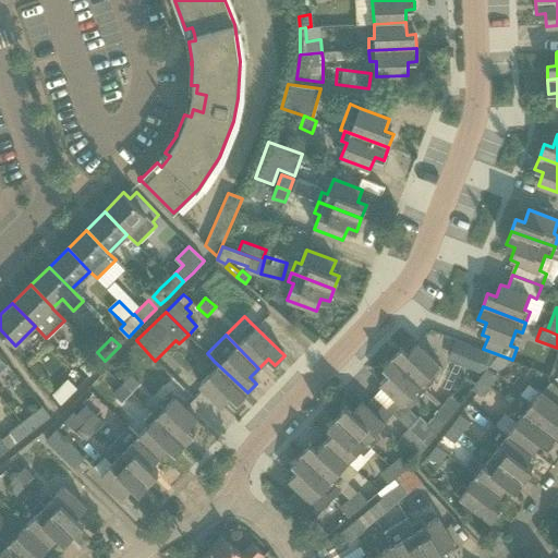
[(401,348),(391,358),(425,389),(433,380),(429,377),(440,365),(417,343),(408,353),(401,348)]
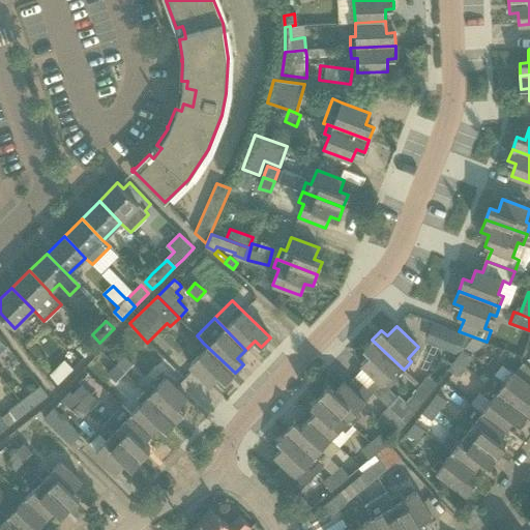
[(445,327),(438,347),(459,355),(463,350),(471,339),(445,327)]
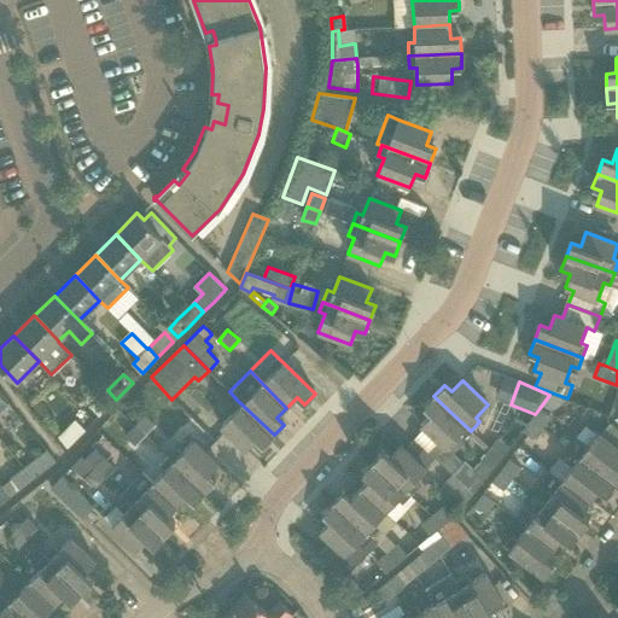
[(116,400),(108,390),(92,406),(100,414),(116,400)]
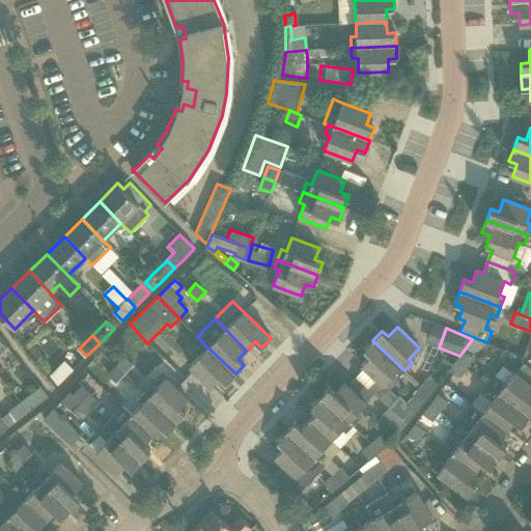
[(404,370),(372,340),(364,350),(370,356),(362,364),(384,385),(395,373),(398,376),(404,370)]
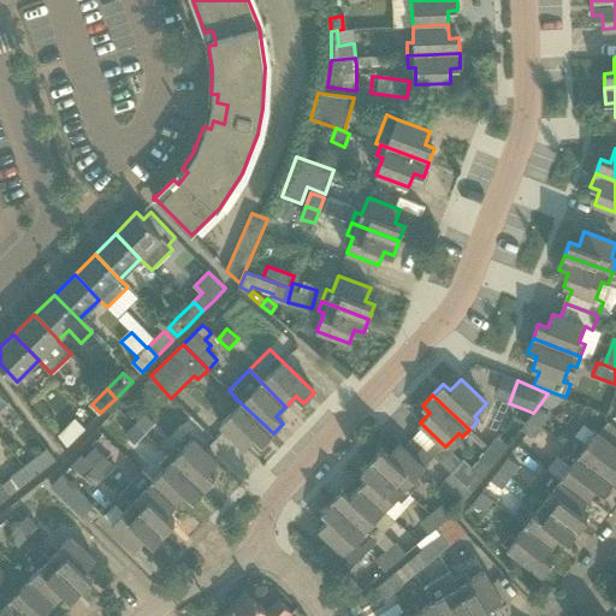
[(235,412),(220,425),(244,448),(255,438),(262,445),(273,433),(236,398),(229,406),(235,412)]
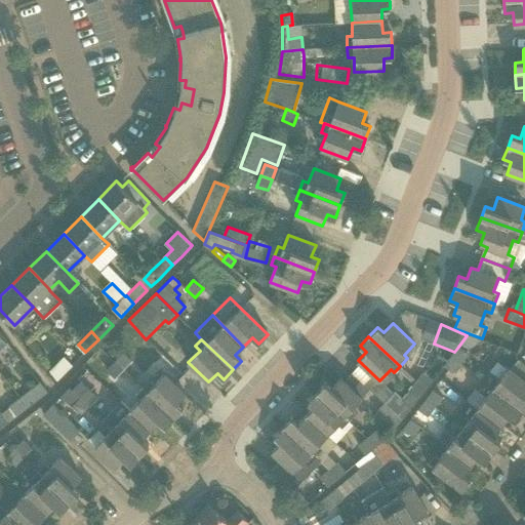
[(454,352),(450,356),(459,363),(468,353),(458,347),(454,352)]
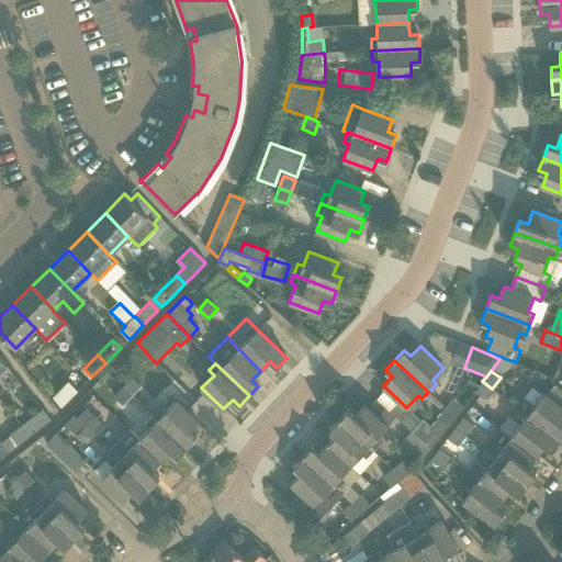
[(123,388),(133,396),(142,386),(132,378),(123,388)]
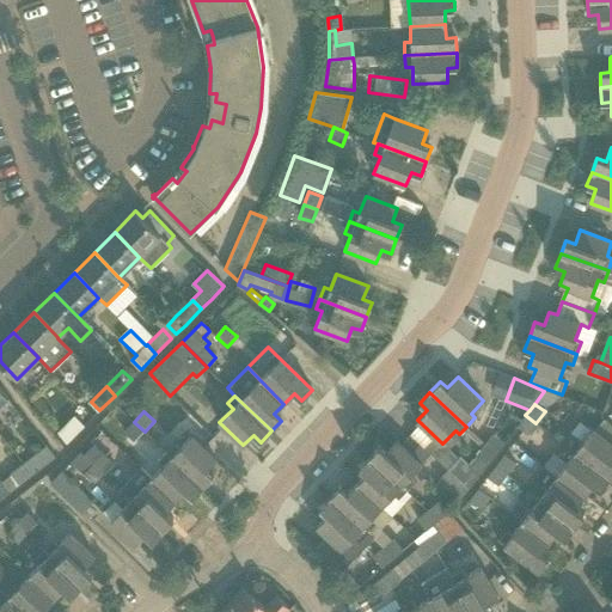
[(525,415),(518,426),(528,434),(536,423),(525,415)]
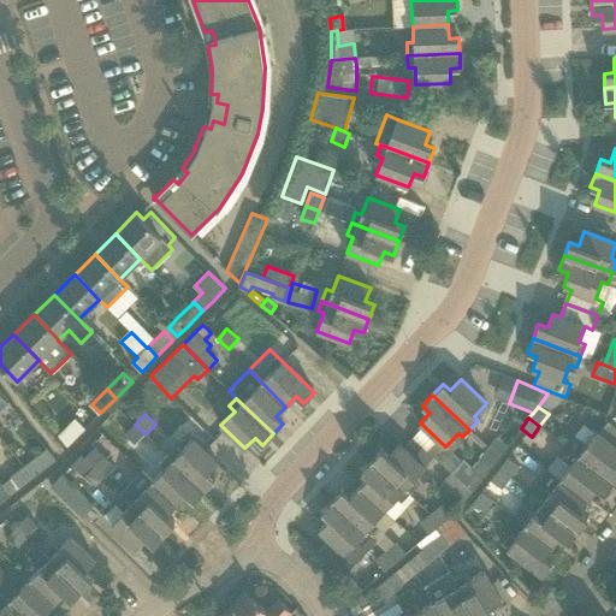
[(67,445),(86,428),(76,419),(60,434),(67,445)]
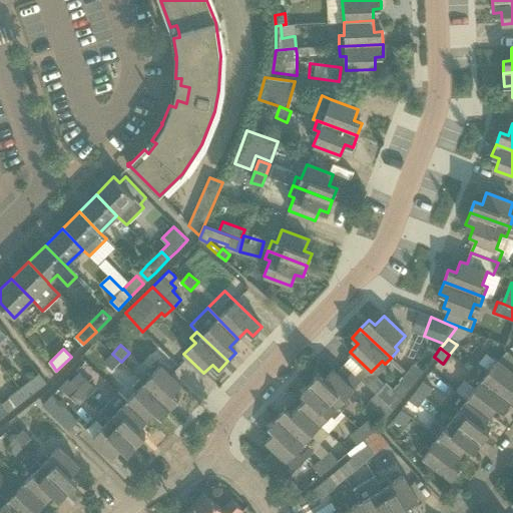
[(112,354),(104,362),(113,370),(121,362),(112,354)]
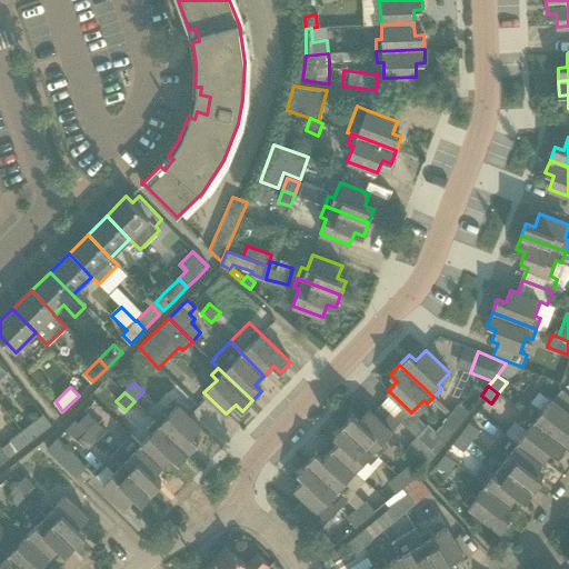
[(568,427),(568,412),(550,399),(541,411),(537,407),(529,417),(567,446),(568,442),(568,429),(568,427)]
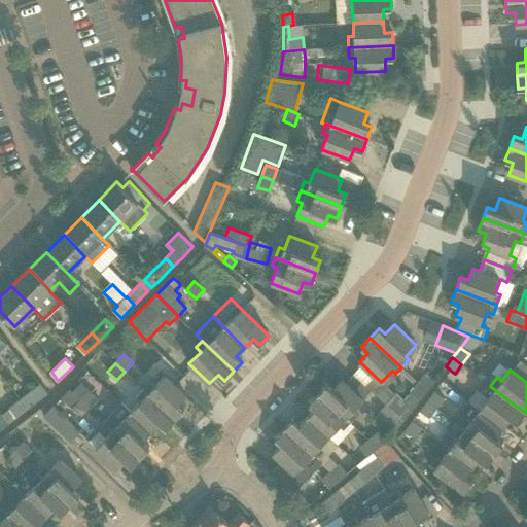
[(424,373),(418,381),(428,388),(434,380),(424,373)]
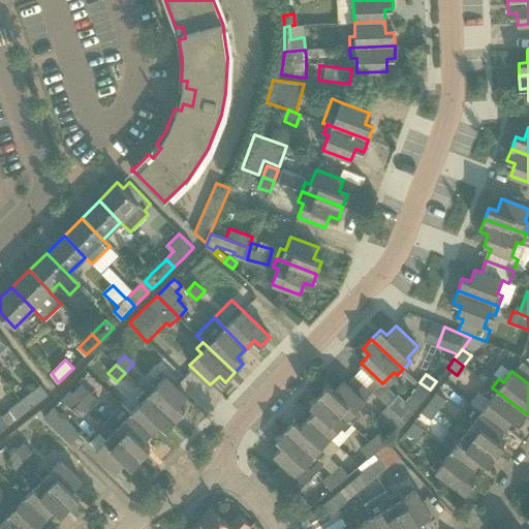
[(152,382),(144,392),(175,422),(184,412),(178,406),(187,397),(166,377),(156,387),(152,382)]
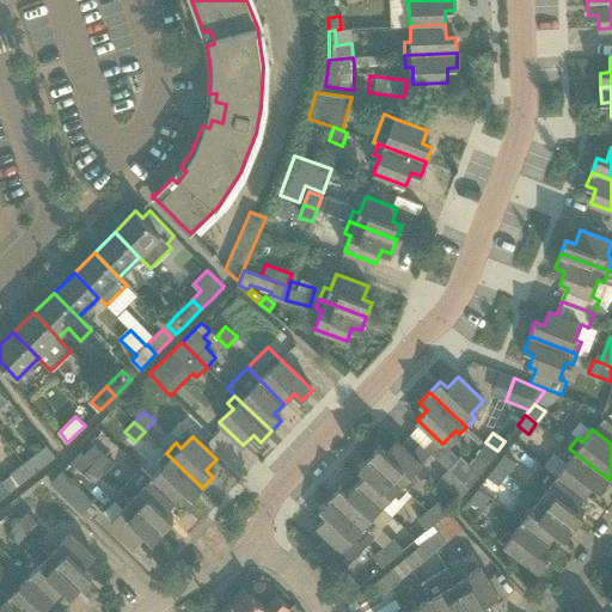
[(380,445),(369,456),(407,490),(414,482),(410,478),(422,465),(397,441),(387,452),(380,445)]
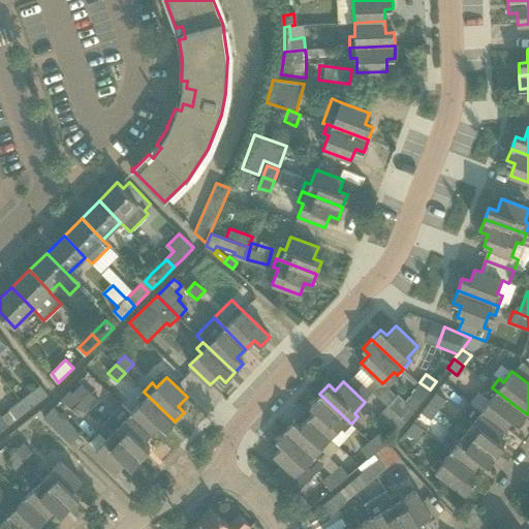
[(397,395),(396,396),(386,405),(405,422),(430,390),(419,382),(404,401),(397,395)]
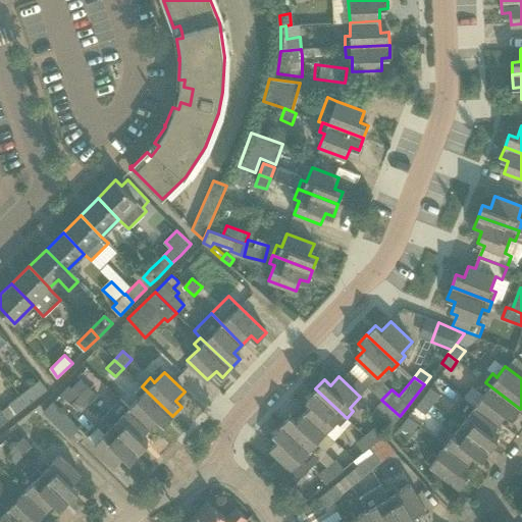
[(40,381),(19,397),(27,405),(46,389),(40,381)]
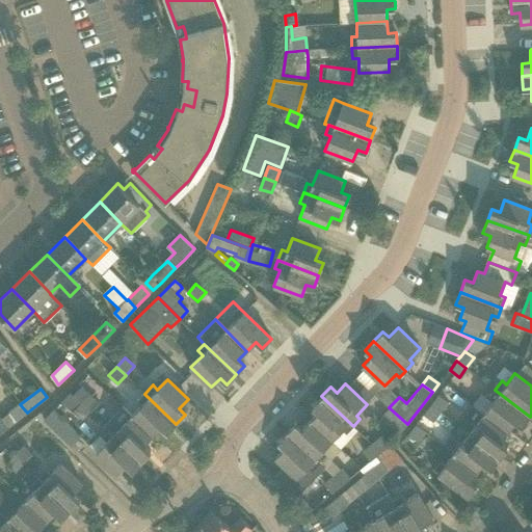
[(494,400),(483,413),(508,431),(515,422),(522,427),(530,417),(495,390),(489,397),(494,400)]
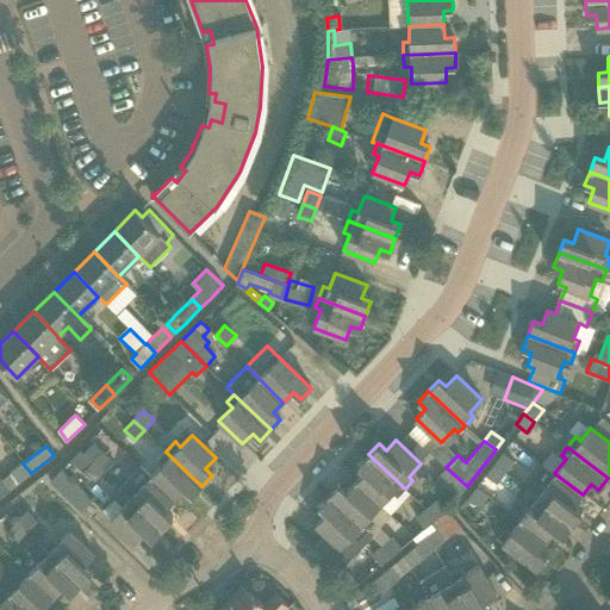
[(105,452),(94,462),(104,471),(113,461),(105,452)]
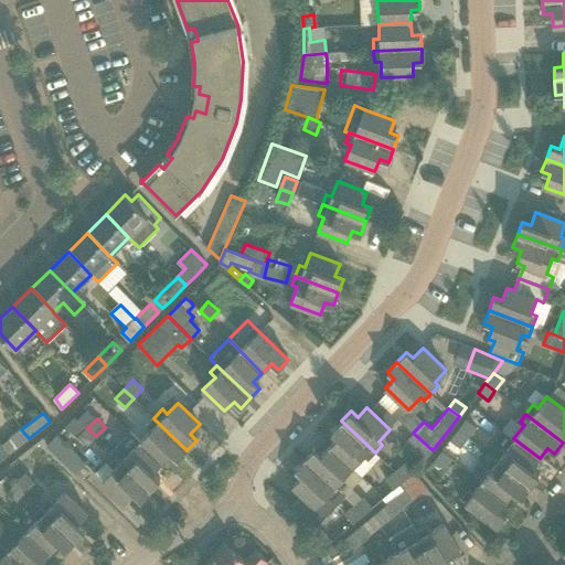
[(178,460),(187,450),(153,418),(147,425),(151,429),(139,441),(162,464),(171,454),(178,460)]
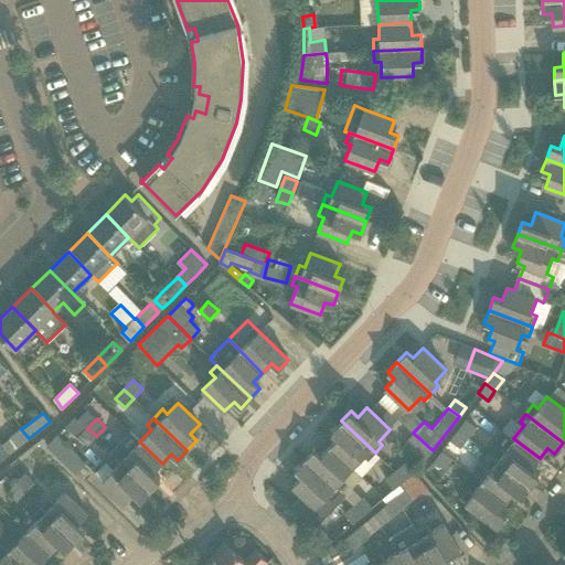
[(459,428),(469,436),(476,426),(466,418),(459,428)]
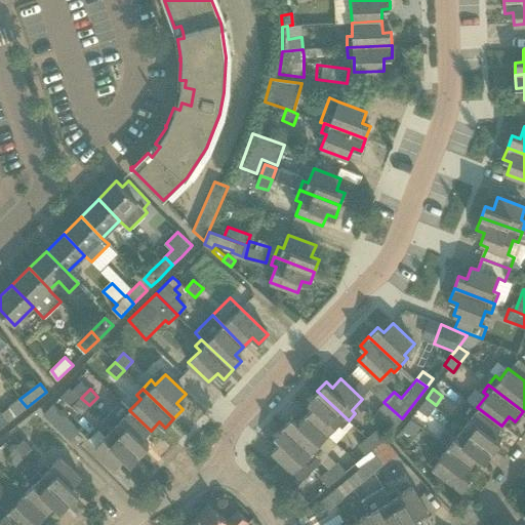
[(349,420),(317,391),(309,400),(315,406),(307,415),(328,435),(336,426),(340,429),(349,420)]
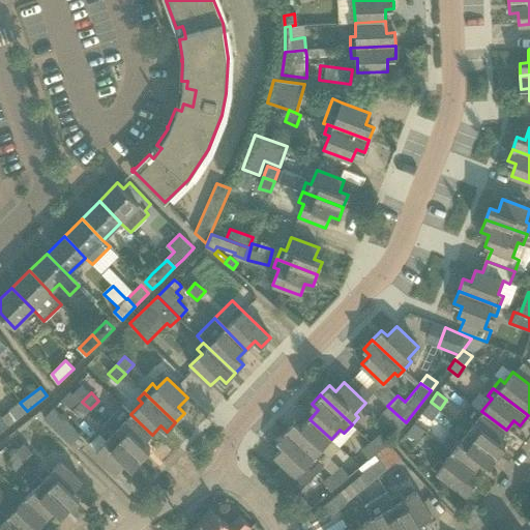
[(82,402),(74,410),(82,418),(90,409),(82,402)]
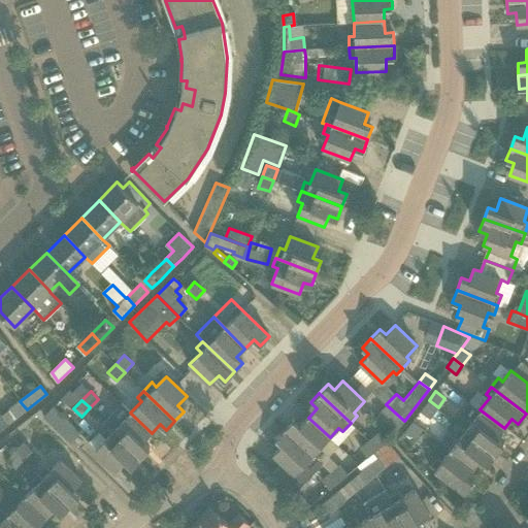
[(429,400),(422,409),(420,413),(430,419),(438,407),(429,400)]
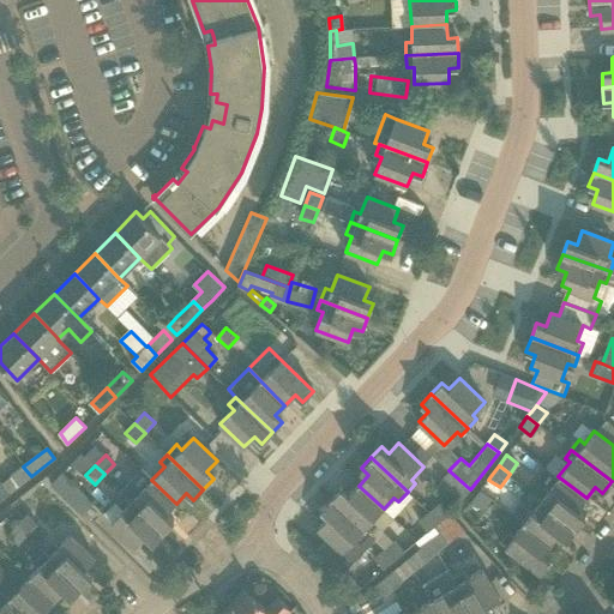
[(31,476),(23,467),(12,475),(19,486),(31,476)]
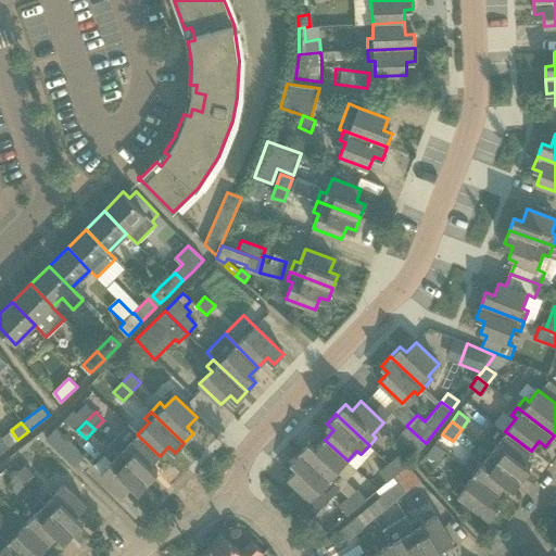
[(160,456),(137,434),(127,425),(110,443),(114,449),(149,481),(158,471),(151,465),(160,456)]
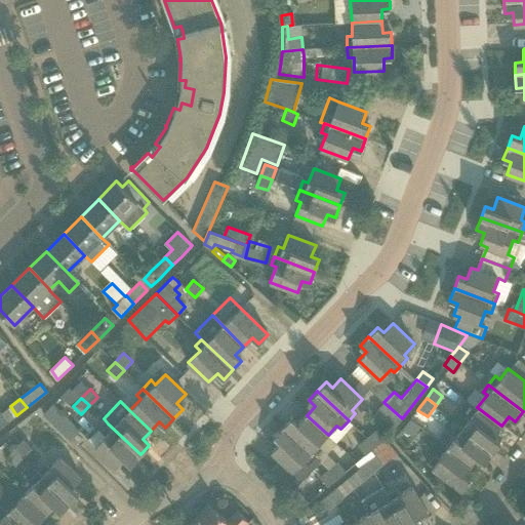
[(402,418),(384,402),(375,410),(395,429),(402,418)]
